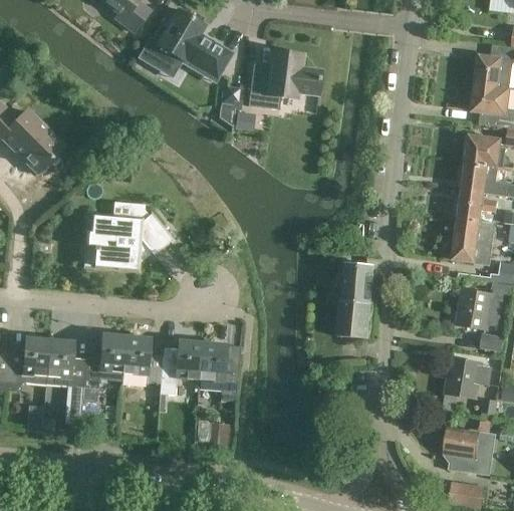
[(134,31),(139,25),(151,9),(139,0),(101,0),(117,12),(114,16),(134,31)]
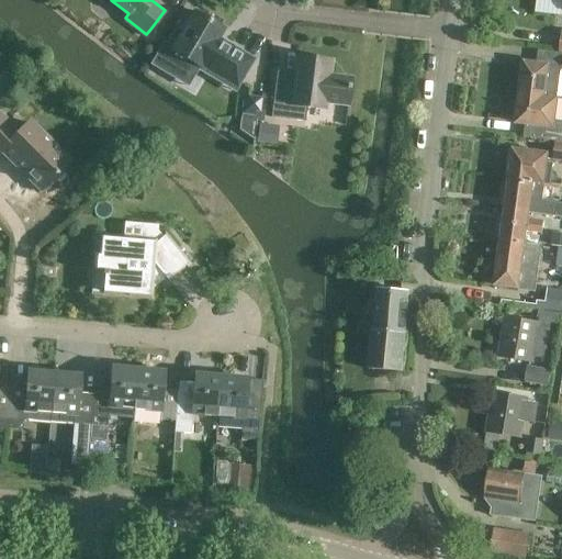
[(193,9),(182,28),(170,47),(202,66),(203,64),(237,85),(254,57),(225,40),(224,42),(217,38),(225,26),(193,9)]
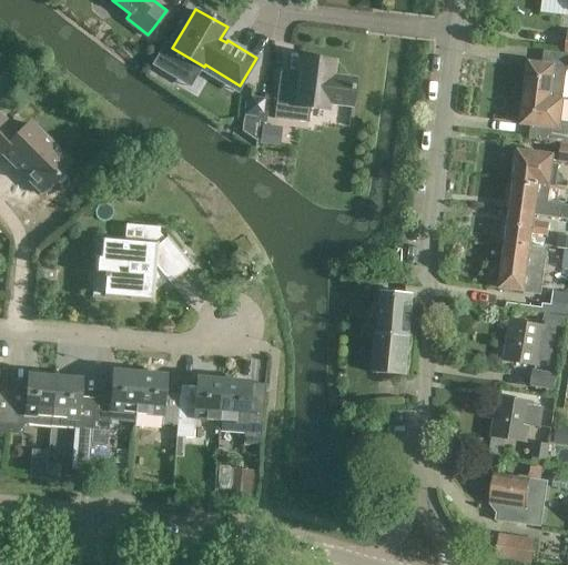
[(335,59),(300,54),(296,82),(279,80),(274,115),(308,120),(311,104),(328,107),(330,101),(352,103),(355,77),(333,74),(335,59)]
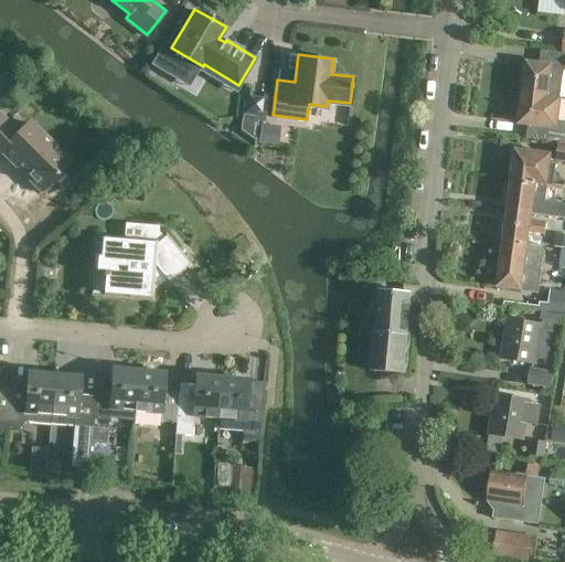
[(561,95),(564,65),(528,60),(523,91),(561,95)]
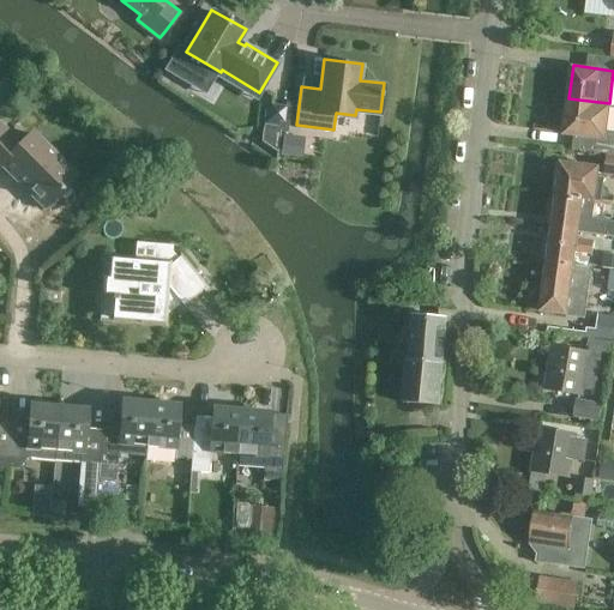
[(572,148),(607,151),(613,152),(613,131),(606,130),(609,103),(569,98),(564,132),(579,133),(577,146),(572,146),(572,148)]
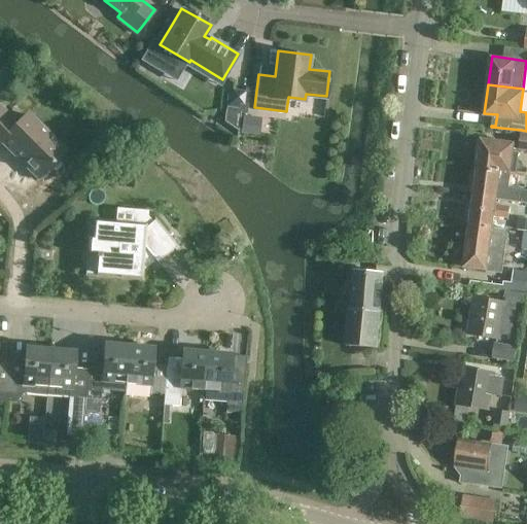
[(243,102),(245,90),(233,89),(232,92),(226,92),(224,105),(239,107),(239,102),(243,102)]
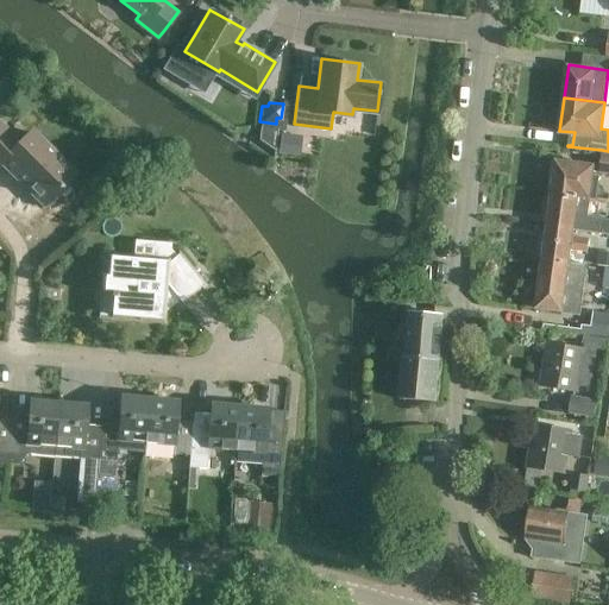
[(0,119),(0,162),(1,161),(13,174),(16,171),(44,201),(43,202),(44,203),(75,171),(44,140),(43,142),(31,130),(20,140),(0,119)]
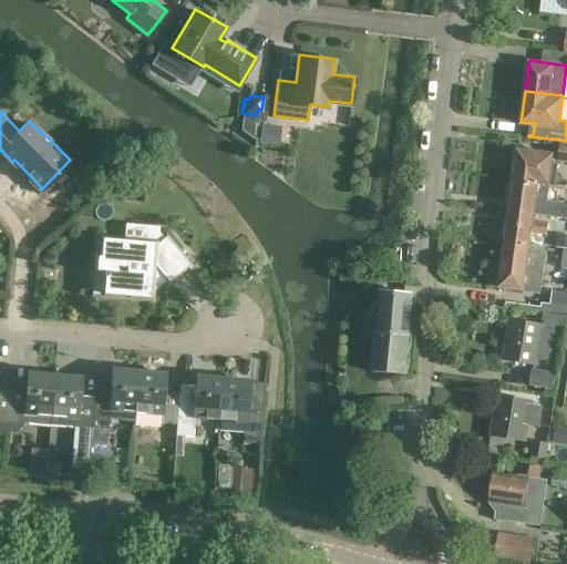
[(264,123),(263,141),(277,142),(278,125),(264,123)]
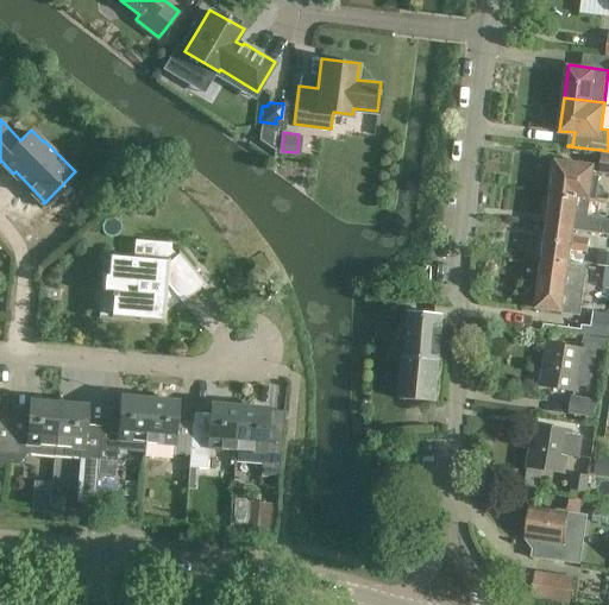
[(556,158),(552,191),(590,196),(590,197),(596,199),(600,174),(594,172),(595,164),(556,158)]
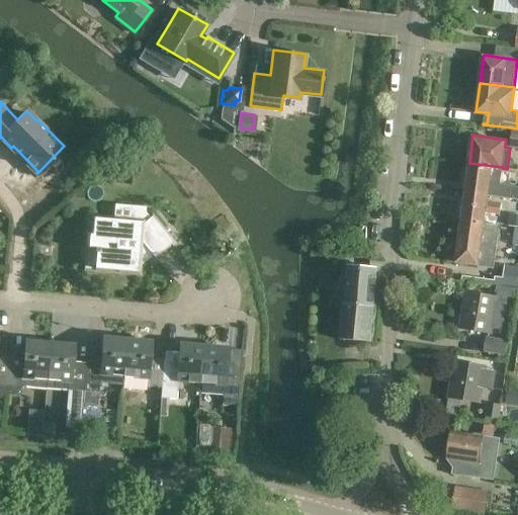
[(502,167),(469,163),(465,191),(487,194),(511,197),(517,197),(517,184),(500,183),(502,168),(502,167)]
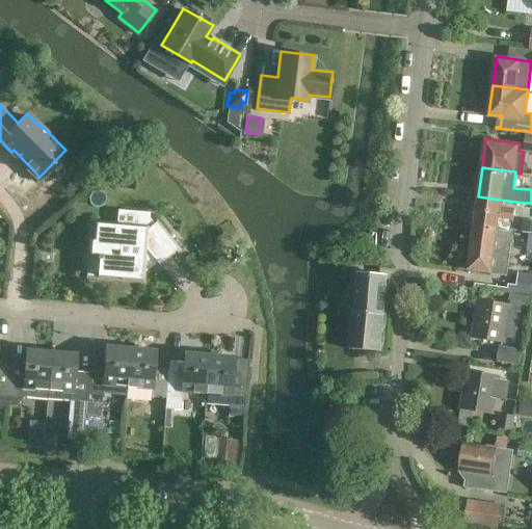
[(499,206),(500,200),(478,196),(474,226),(497,229),(499,217),(512,219),(514,209),(499,206)]
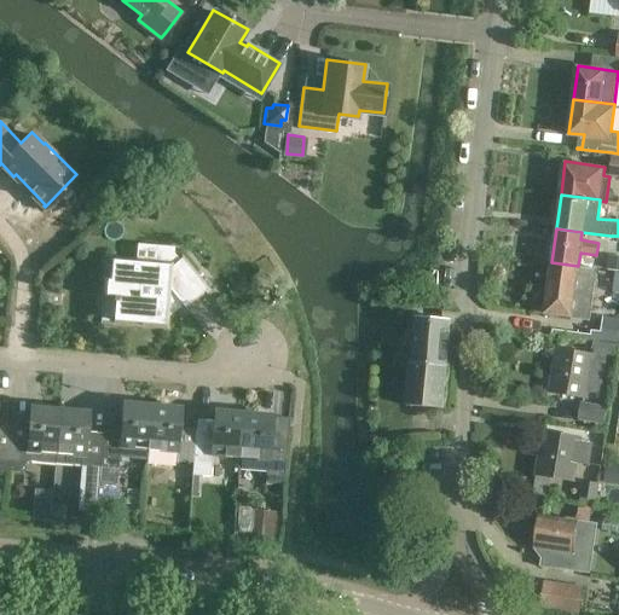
[(102,286),(99,324),(103,324),(104,318),(163,323),(162,330),(169,330),(171,323),(165,323),(165,314),(173,308),(174,308),(172,306),(179,300),(184,305),(208,285),(192,266),(183,255),(179,257),(174,251),(174,244),(156,243),(137,242),(136,260),(119,259),(113,259),(113,253),(103,251),(102,259),(108,259),(105,286),(102,286)]
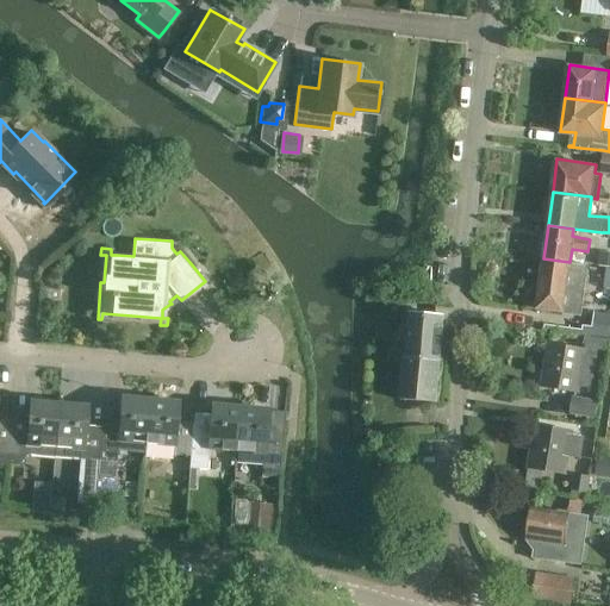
[(609,264),(609,250),(599,249),(598,263),(609,264)]
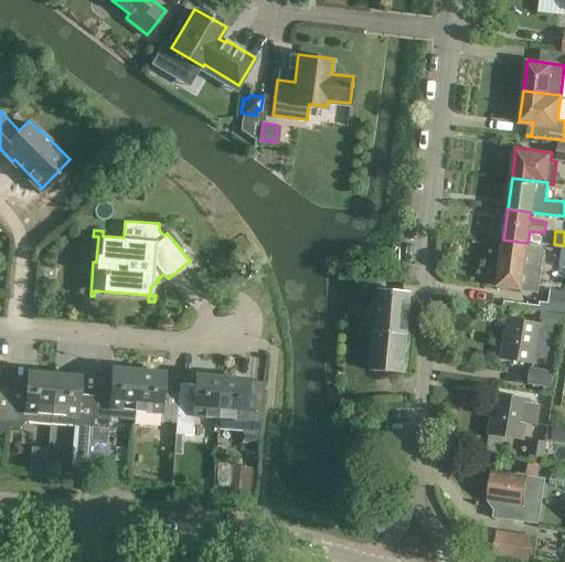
[(528,243),(503,240),(498,285),(536,289),(543,245),(528,243)]
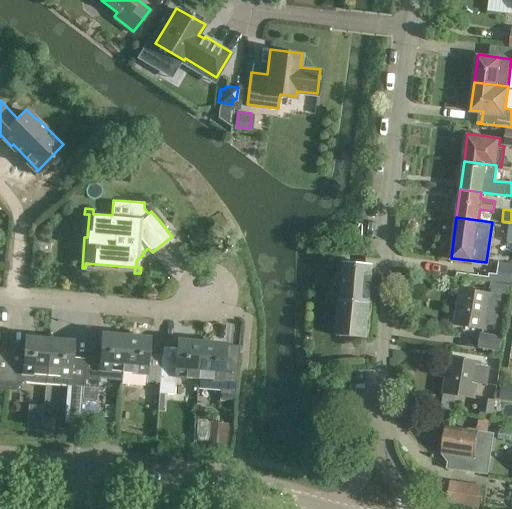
[(511,261),(498,260),(496,280),(511,282),(511,261)]
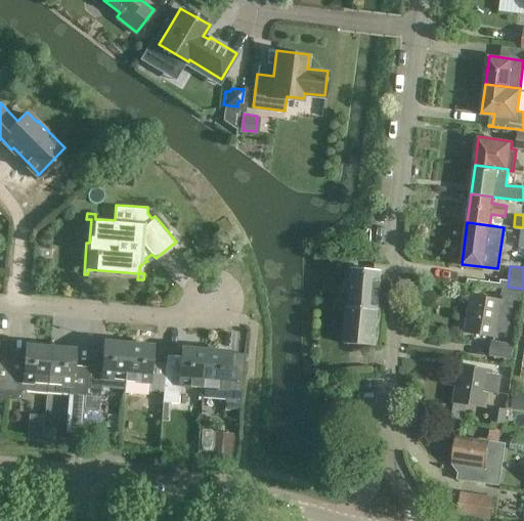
[(344,341),(354,342),(375,344),(382,270),(353,267),(350,299),(336,298),(335,308),(347,309),(344,341)]
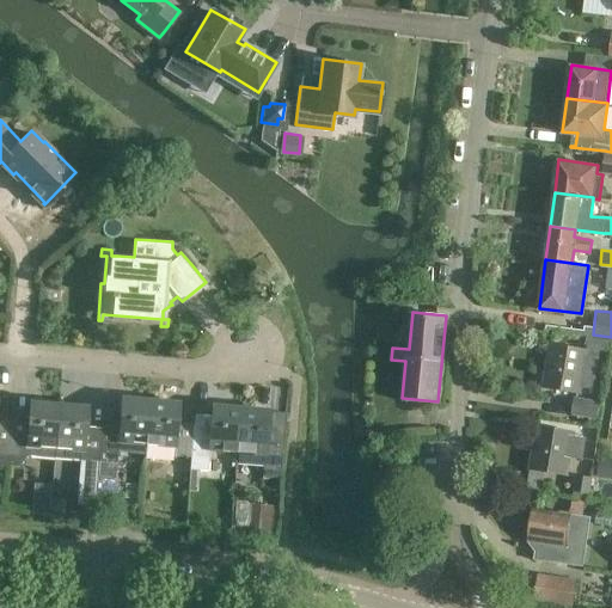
[(611,338),(587,335),(585,349),(587,350),(611,354),(611,347),(611,338)]
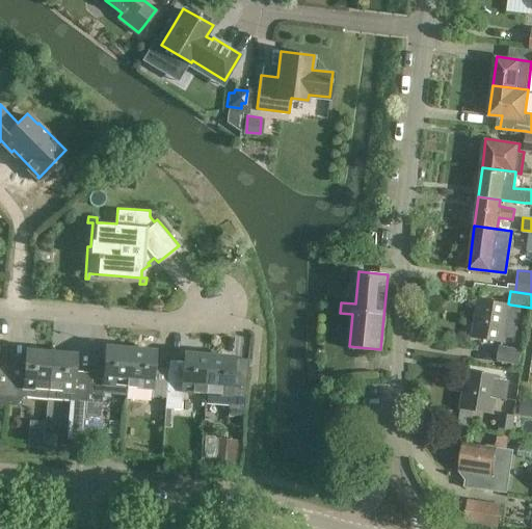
[(473,335),(494,339),(504,341),(505,336),(514,338),(520,311),(509,309),(510,305),(508,303),(479,298),(473,335)]
